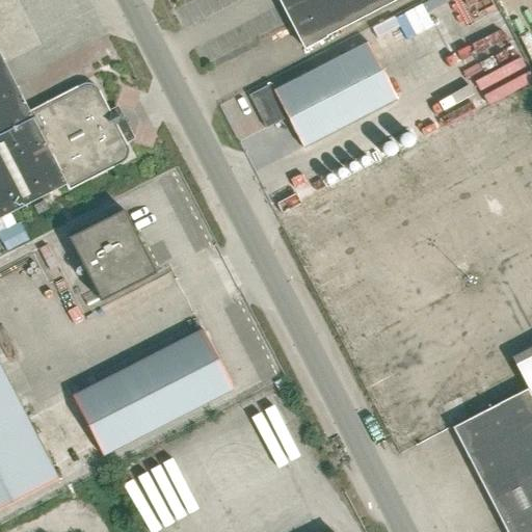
[(278,0),(303,49),(397,0),(278,0)]
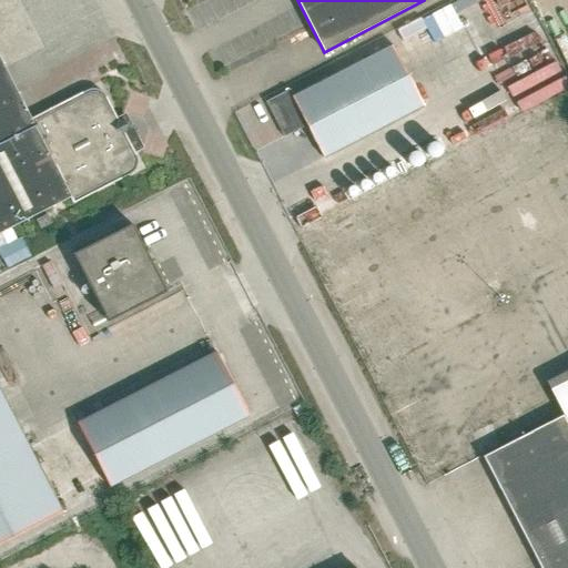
[(290,89),(265,101),(284,137),(306,125),(323,158),(423,105),(392,44),(293,95),(290,89)]
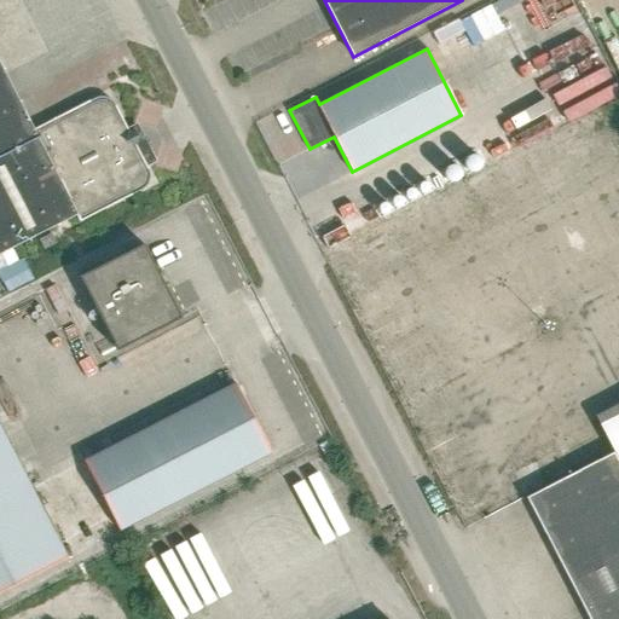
[(0,254),(76,215),(80,223),(142,191),(144,189),(145,189),(145,187),(148,185),(149,183),(150,180),(150,179),(150,175),(150,174),(149,172),(148,169),(145,163),(149,154),(138,150),(136,145),(139,136),(129,132),(115,104),(114,103),(111,100),(110,99),(108,98),(104,97),(102,97),(99,97),(97,98),(94,98),(34,129),(0,63),(0,254)]
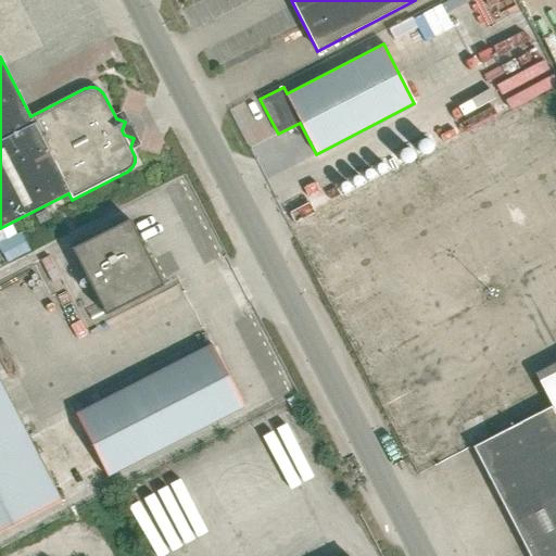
[(555,99),(538,109),(555,144),(555,99)]
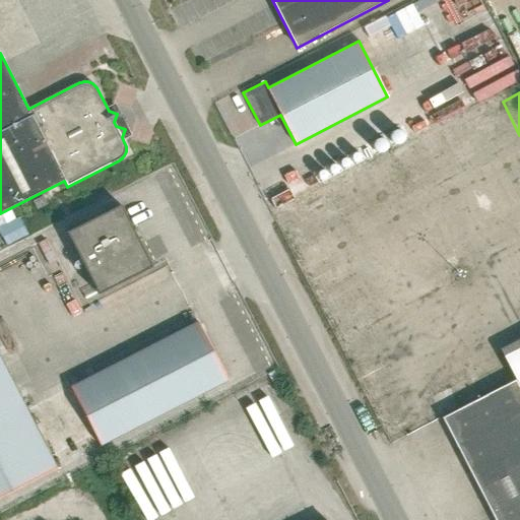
[(47,204),(43,196),(33,201),(37,209),(47,204)]
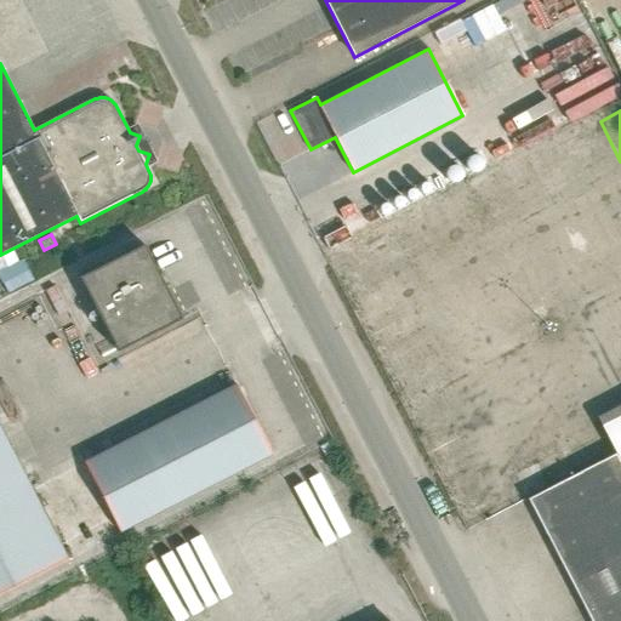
[(144,245),(80,278),(118,352),(182,319),(144,245)]
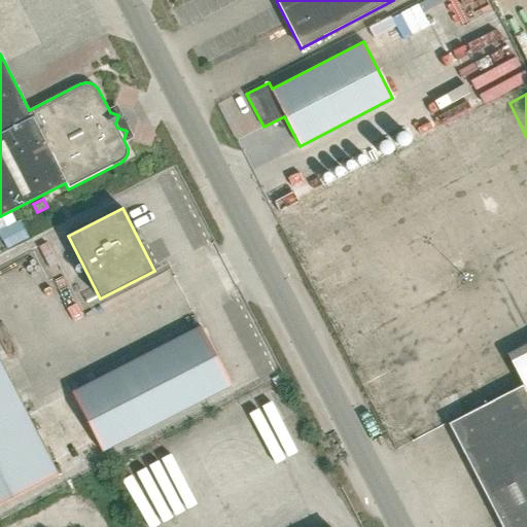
[(201,326),(97,379),(128,438),(231,385),(201,326)]
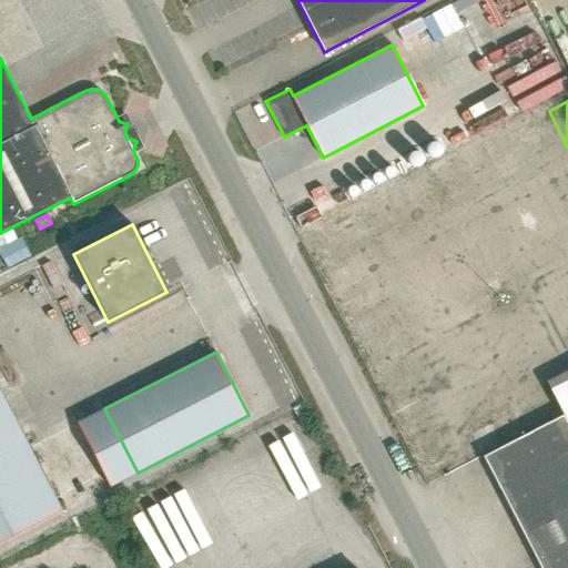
[(0,543),(62,511),(0,391),(0,543)]
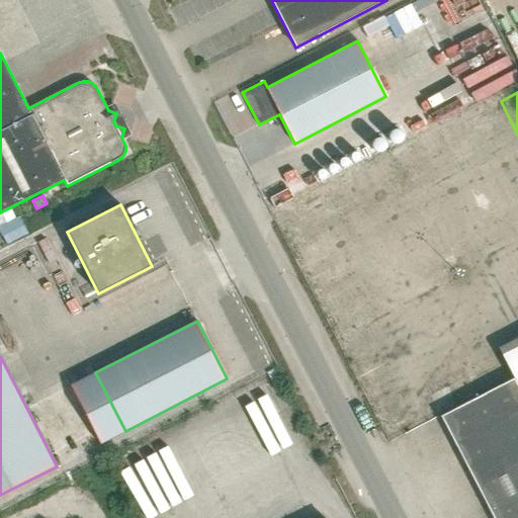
[(125,431),(95,372),(70,385),(100,443),(125,431)]
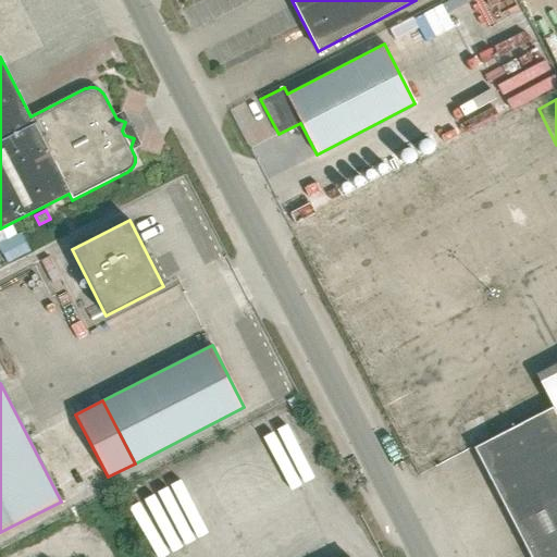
[(556,556),(556,415),(553,406),(473,446),(530,556),(556,556)]
